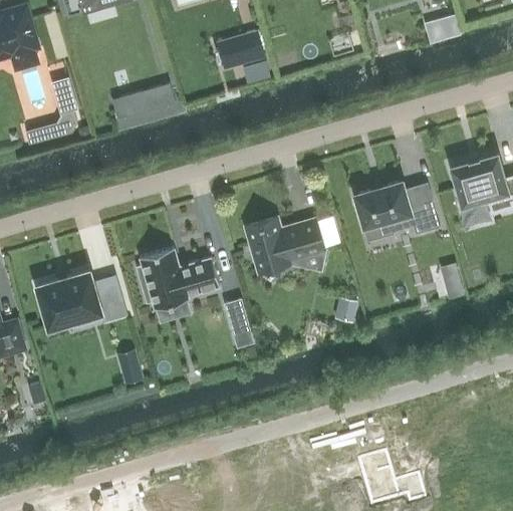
[(62,0),(68,17),(126,0),(62,0)]
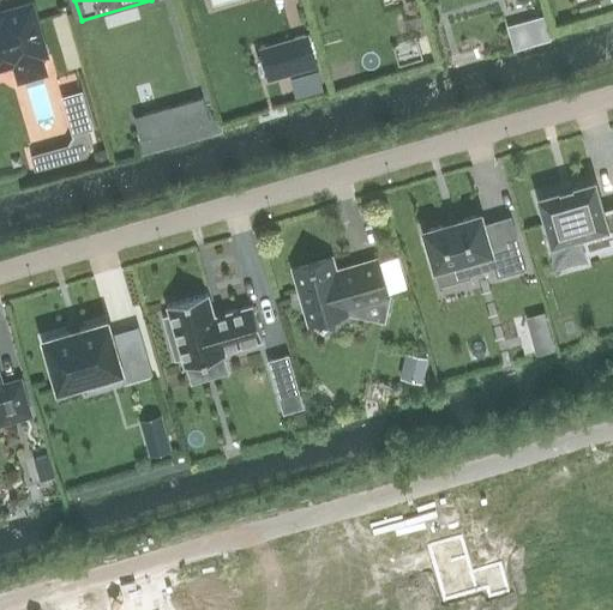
[(0,68),(18,65),(19,72),(38,66),(36,59),(43,56),(30,11),(0,18),(0,68)]
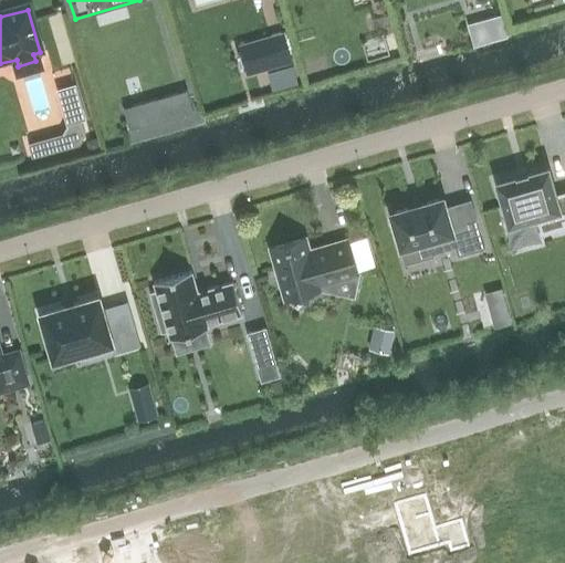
[(81,84),(63,87),(72,134),(33,142),(37,156),(93,145),(81,84)]
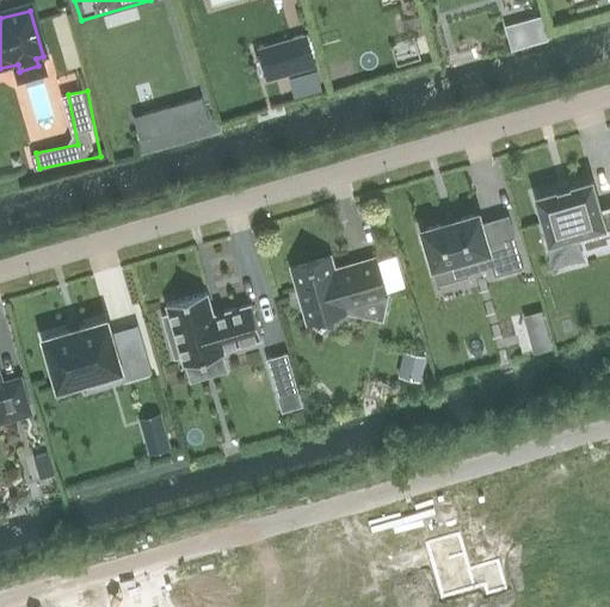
[(203,99),(134,119),(141,142),(210,123),(203,99)]
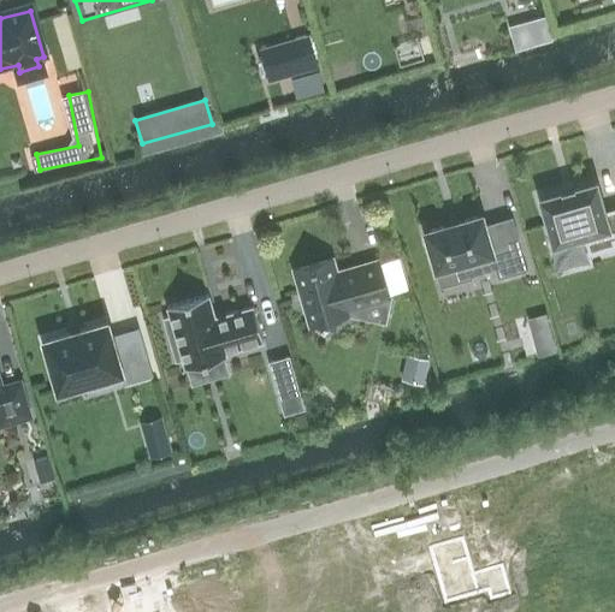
[(543,201),(540,202),(542,205),(554,245),(553,245),(554,249),(586,239),(591,255),(614,249),(614,247),(613,243),(614,242),(614,213),(605,217),(597,189),(598,189),(597,185),(595,186),(575,192),(575,194),(563,197),(563,196),(544,201),(543,201)]
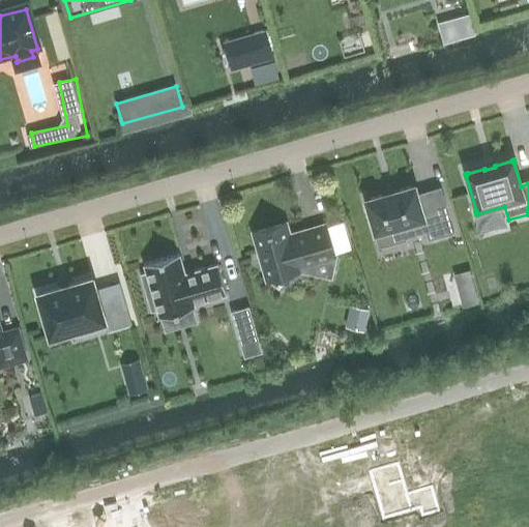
[(414,188),(366,203),(376,234),(400,228),(404,241),(427,235),(429,243),(453,236),(446,208),(422,214),(414,188)]
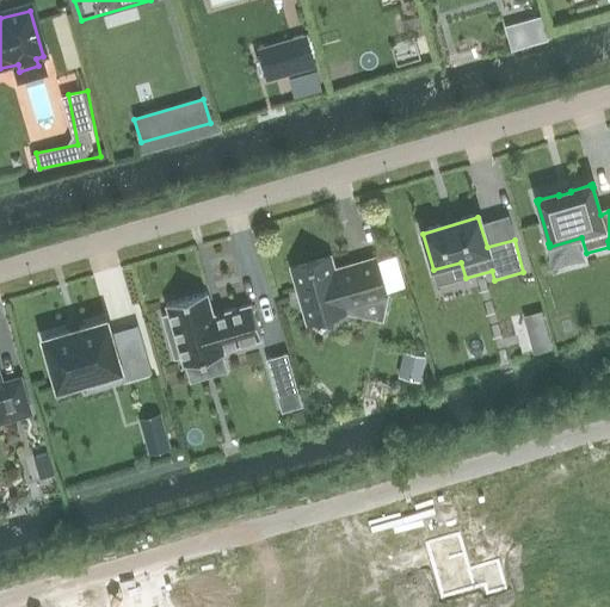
[(333,274),(330,261),(291,272),(307,327),(345,316),(344,311),(386,301),(375,262),(342,272),(333,274)]
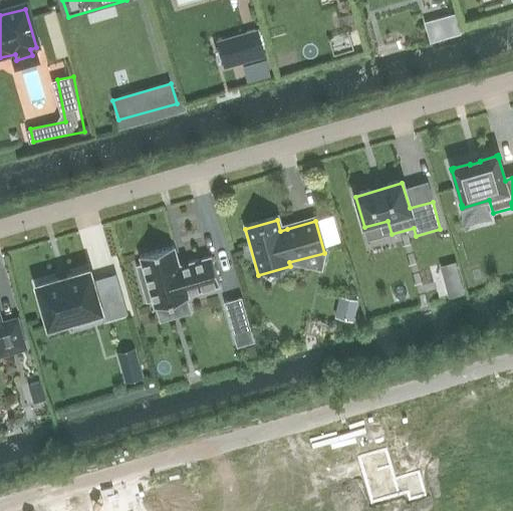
[(174,249),(141,259),(143,267),(138,269),(148,303),(153,302),(155,310),(189,300),(188,296),(220,287),(212,259),(180,268),(174,249)]
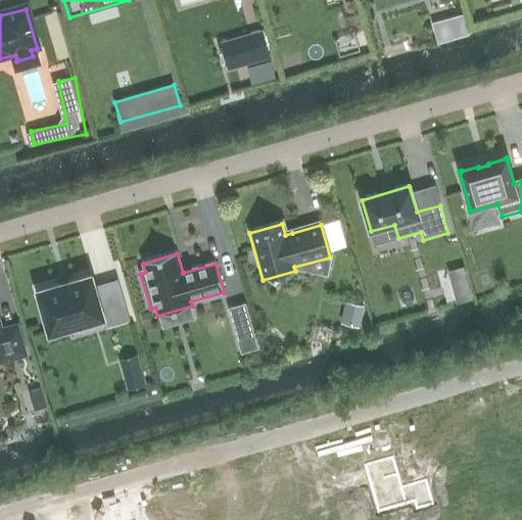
[(91,278),(38,293),(50,335),(101,321),(104,330),(130,323),(125,303),(100,311),(91,278)]
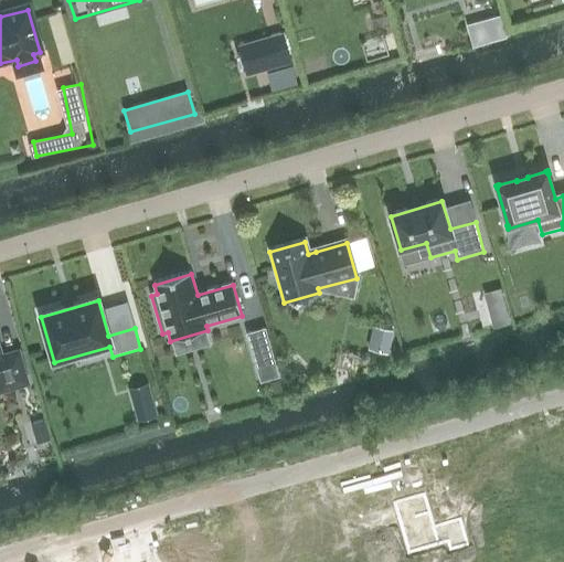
[(389,357),(394,333),(379,329),(373,352),(389,357)]
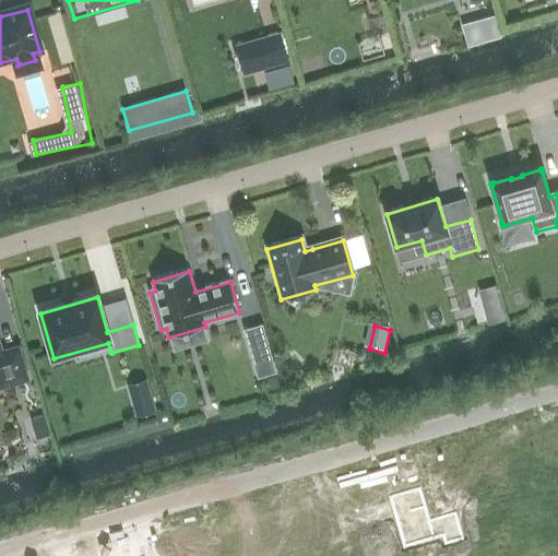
[(269,357),(261,328),(244,333),(252,362),(269,357)]
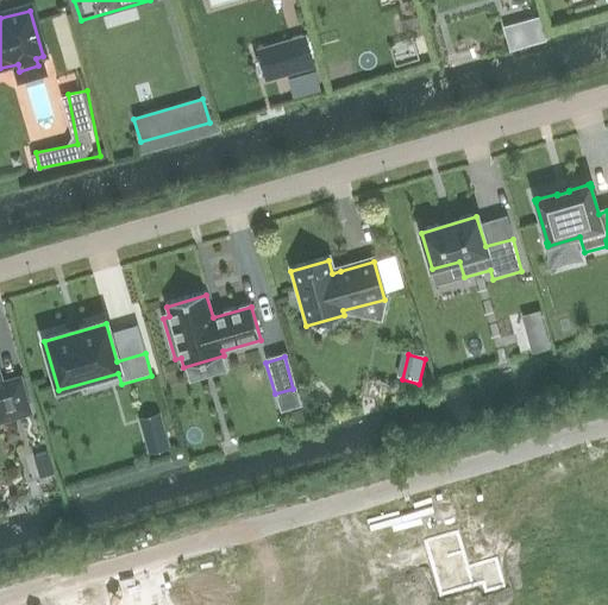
[(0,423),(29,415),(19,380),(1,386),(0,384),(0,423)]
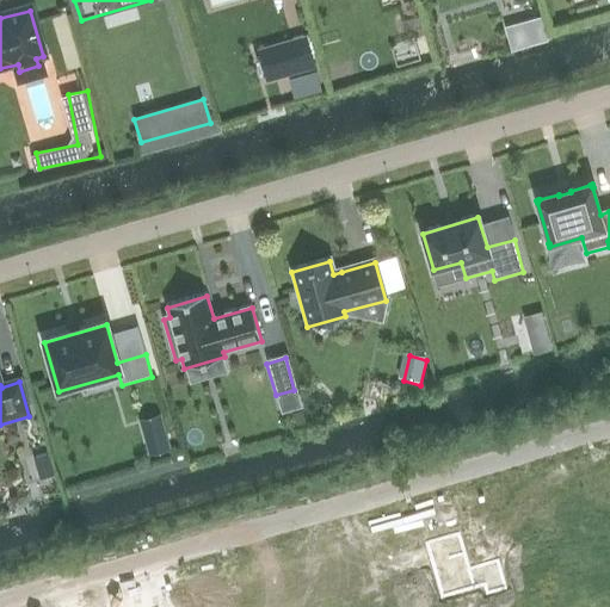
[(50,457),(36,460),(42,481),(56,477),(50,457)]
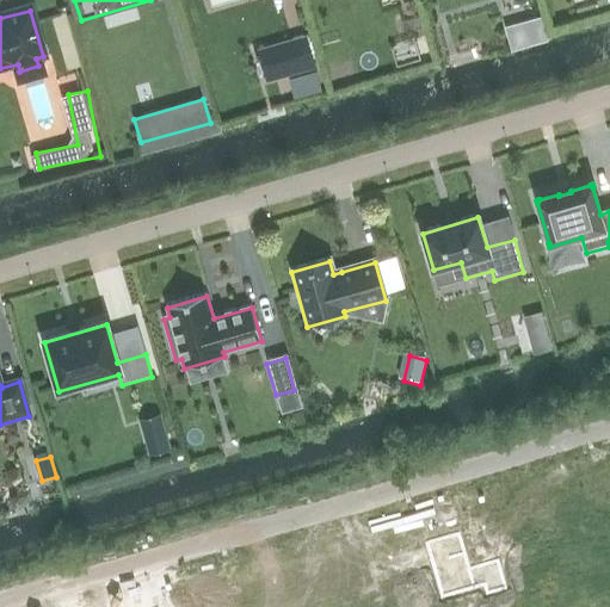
[(460,538),(426,547),(442,604),(485,590),(487,600),(506,594),(498,565),(469,574),(460,538)]
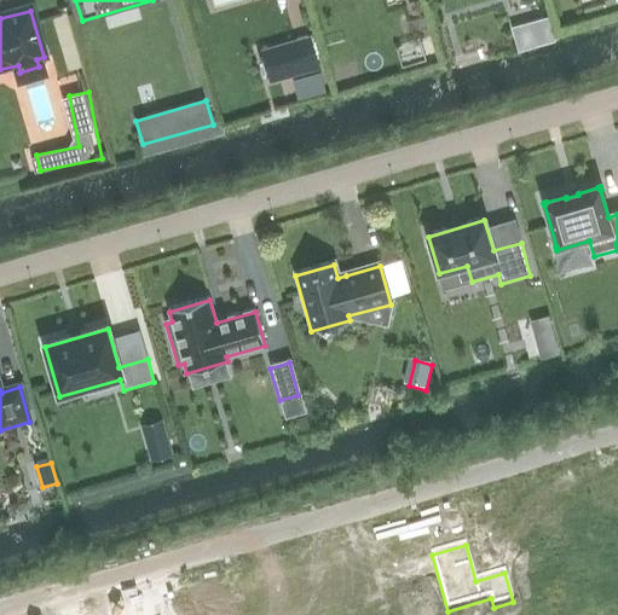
[(617,614),(617,593),(605,598),(608,614),(617,614)]
